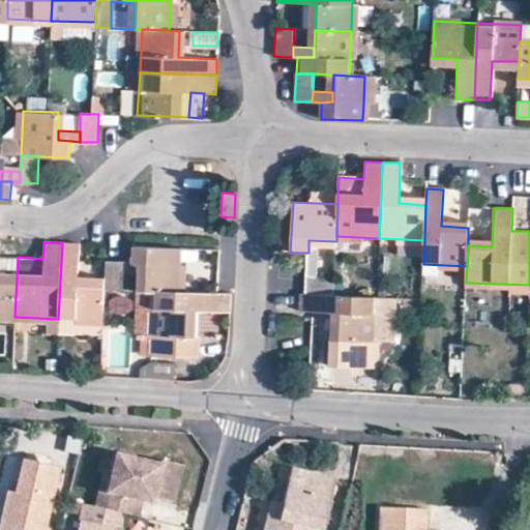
[(104,289),(105,287),(78,286),(79,244),(62,243),(58,319),(102,321),(104,289)]
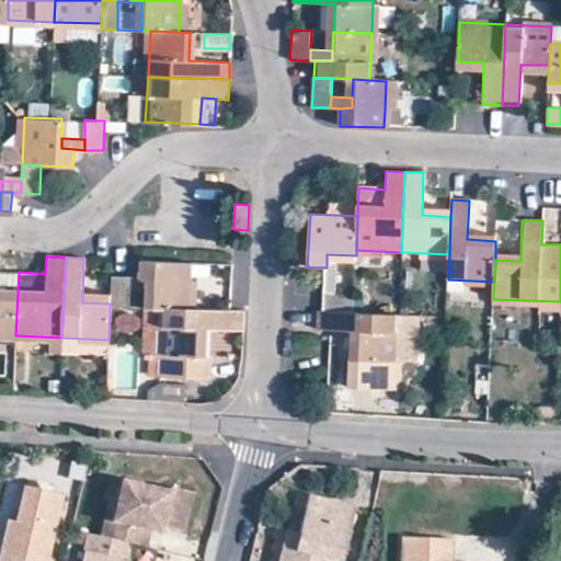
[(191,276),(191,263),(139,261),(139,276),(151,278),(149,308),(163,308),(194,309),(196,277),(191,276)]
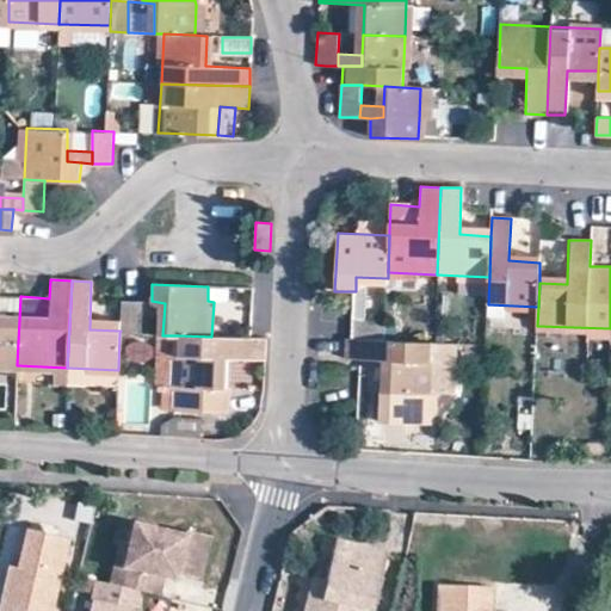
[(0,364),(17,365),(20,296),(0,295),(0,364)]
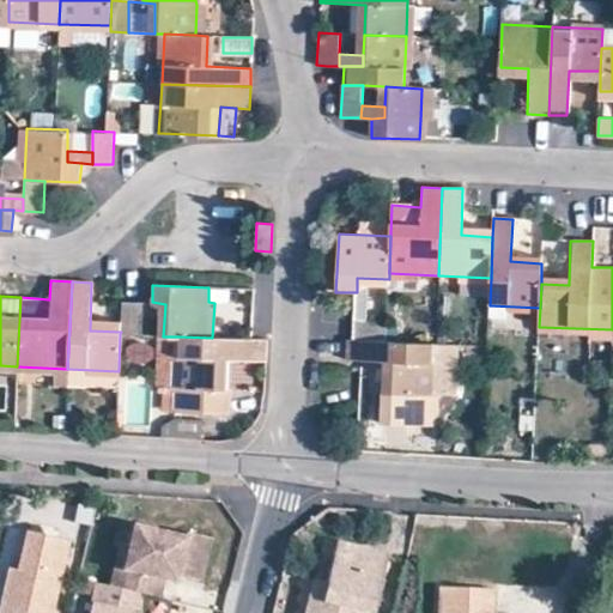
[(122,302),(121,332),(120,334),(140,335),(141,302),(122,302)]
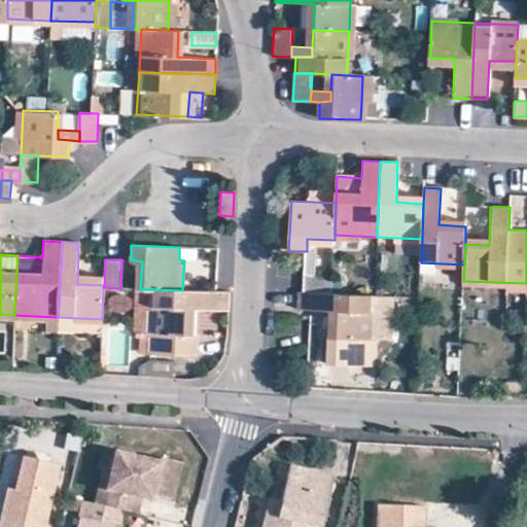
[(306,274),(306,292),(332,293),(332,275),(306,274)]
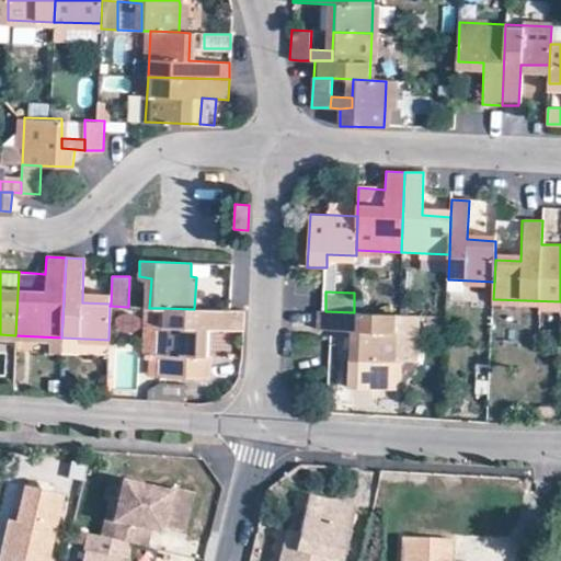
[(194,309),(163,308),(162,377),(201,378),(202,328),(243,329),(244,311),(194,309)]
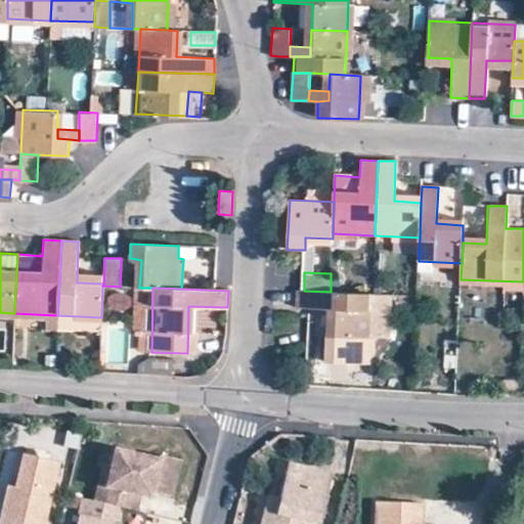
[(113,312),(134,308),(131,290),(108,294),(113,312)]
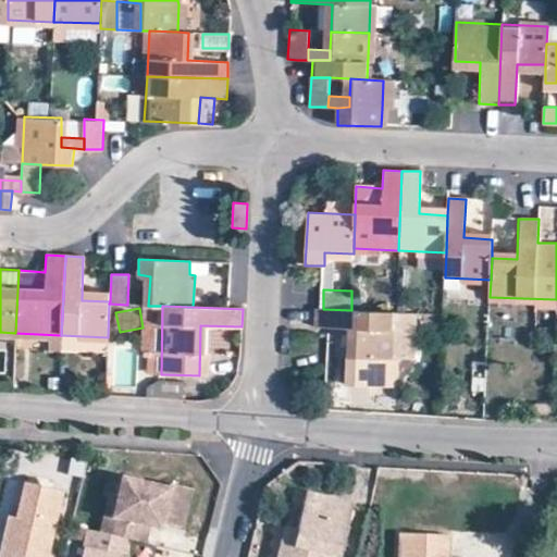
[(323,309),(316,309),(314,329),(349,330),(356,330),(356,357),(349,357),(348,386),(397,387),(398,359),(416,359),(417,312),(351,310),(323,309)]
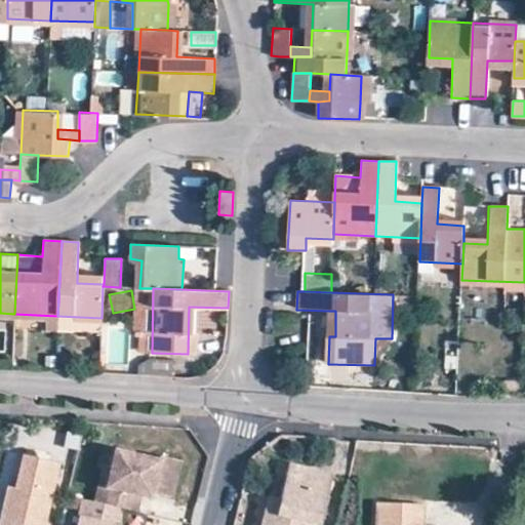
[(103,469),(98,485),(106,486),(115,449),(103,447),(97,468),(103,469)]
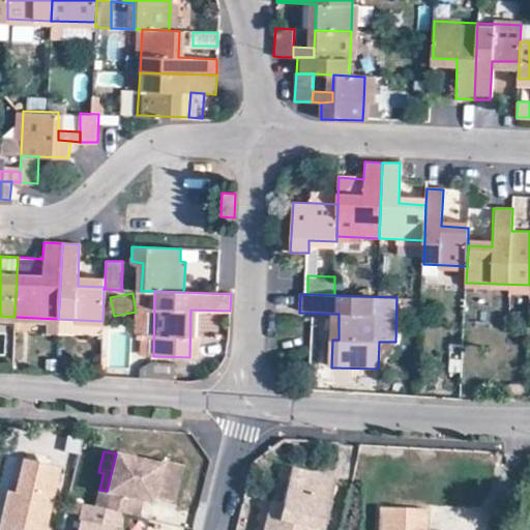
[(95,506),(125,513),(138,517),(142,500),(143,495),(153,497),(174,502),(182,465),(160,460),(160,464),(116,453),(107,491),(99,490),(95,506)]
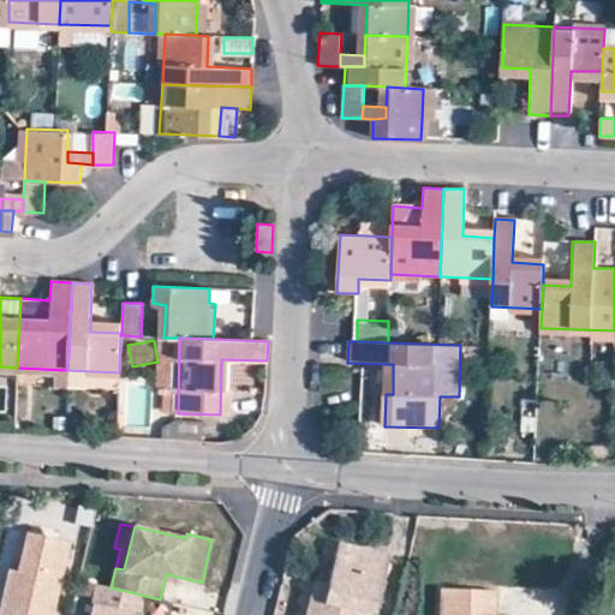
[(0,614),(51,614),(69,542),(28,532),(18,572),(10,571),(0,610),(0,614)]
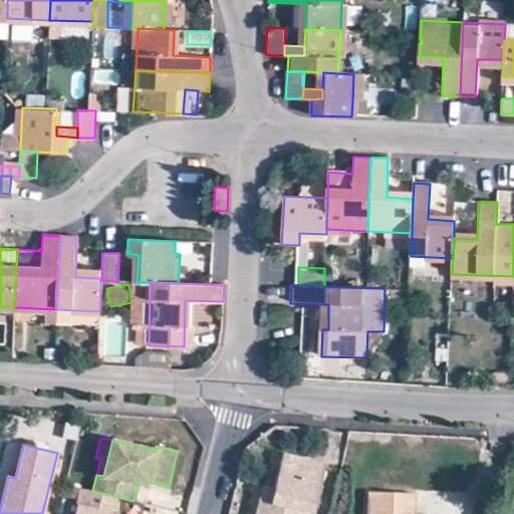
[(262,493),(256,513),(306,513),(307,511),(313,512),(324,465),(282,455),(275,486),(273,495),(273,496),(262,493)]
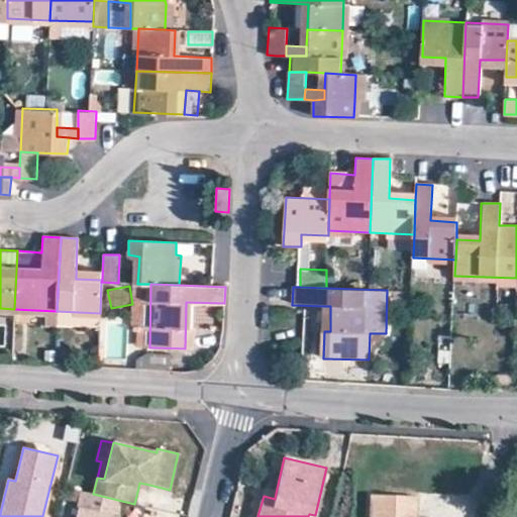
[(148,491),(149,485),(139,483),(138,488),(148,491)]
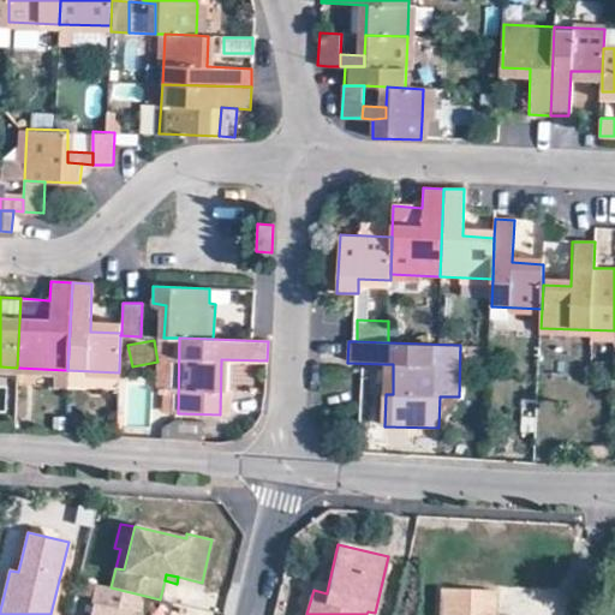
[(315,580),(314,590),(327,593),(327,592),(329,581),(315,580)]
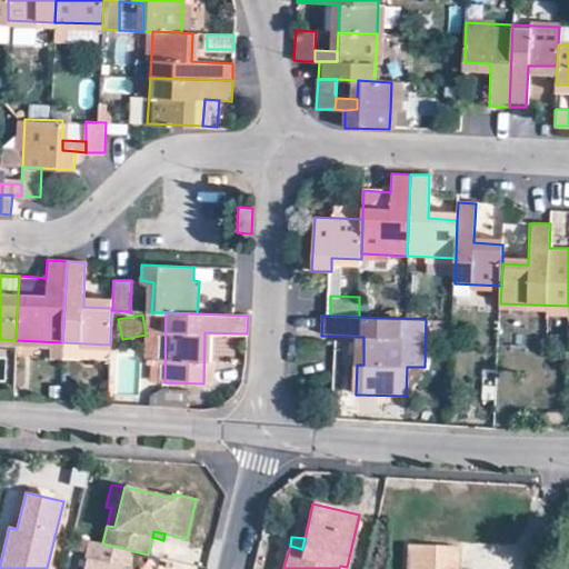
[(130,568),(135,551),(102,543),(89,540),(81,568),(130,568)]
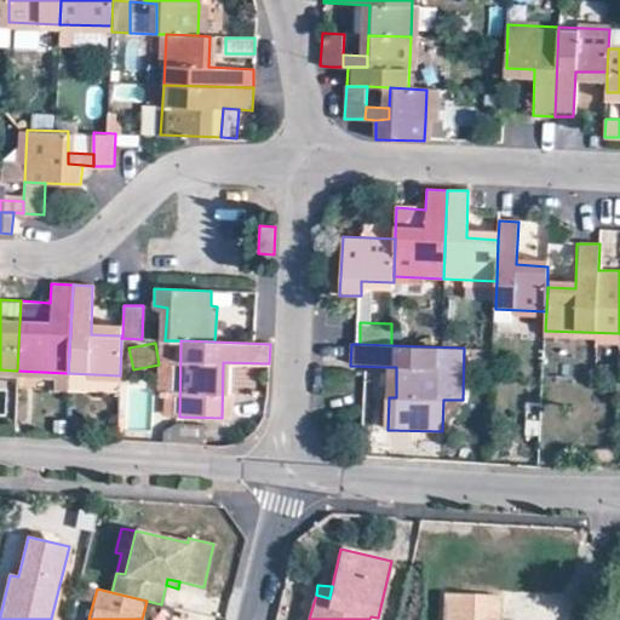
[(506,619),(507,595),(451,593),(449,619),(506,619)]
